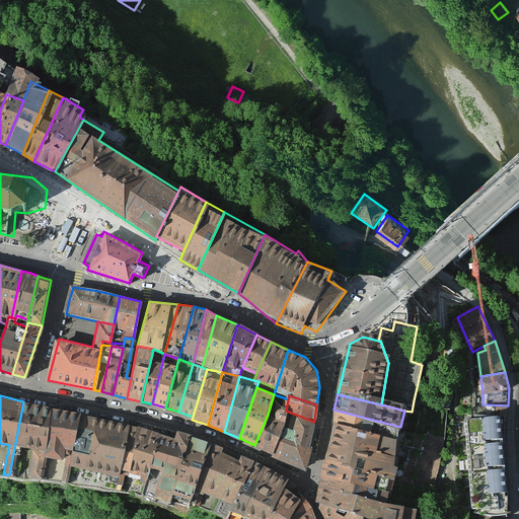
[(254,445),(272,453),(284,424),(286,411),(288,399),(283,397),(280,406),(276,410),(275,413),(276,417),(268,415),(254,445)]
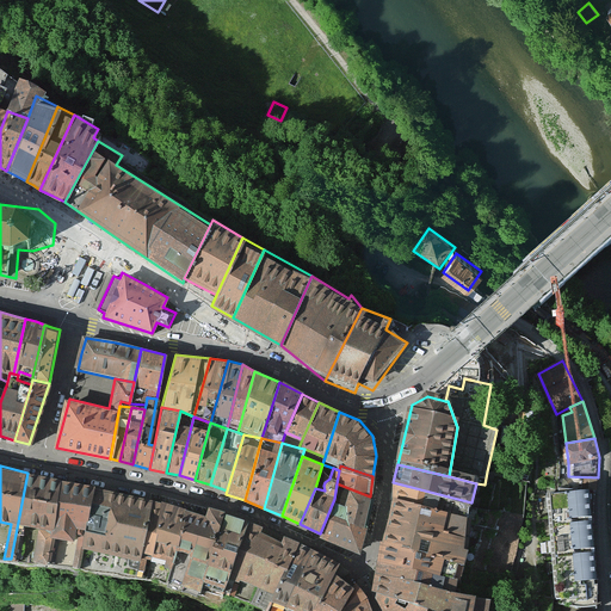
[(38,559),(57,480),(28,473),(11,559),(17,559),(23,525),(36,528),(29,559),(38,559)]
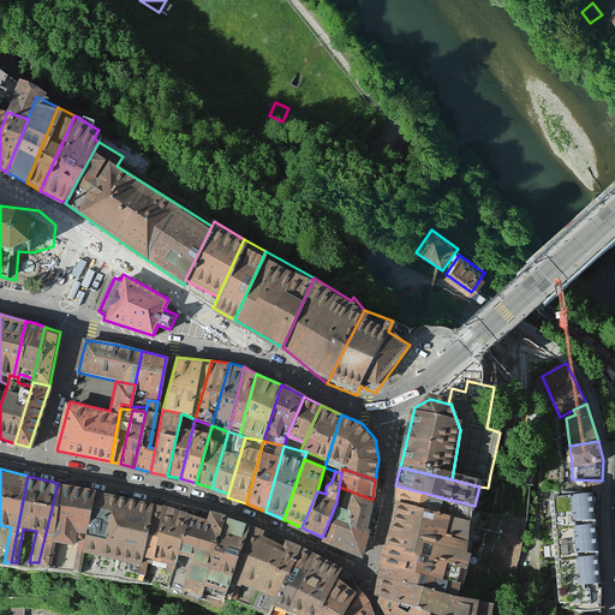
[(561,494),(551,495),(560,602),(571,602),(571,608),(601,608),(599,584),(597,517),(602,481),(572,479),(563,478),(561,494)]
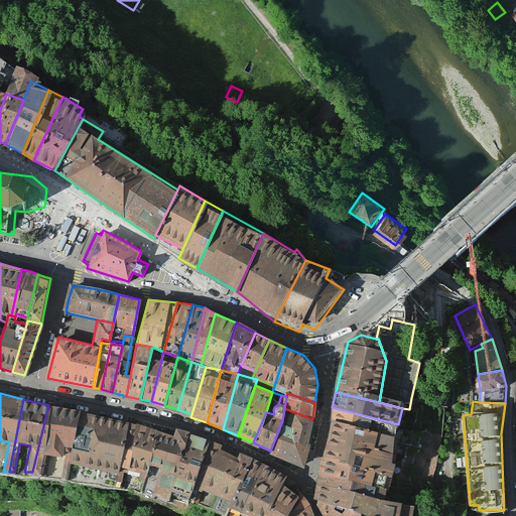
[(69,459),(78,411),(48,405),(32,472),(41,472),(45,452),(59,454),(61,441),(68,442),(61,476),(65,476),(69,459)]
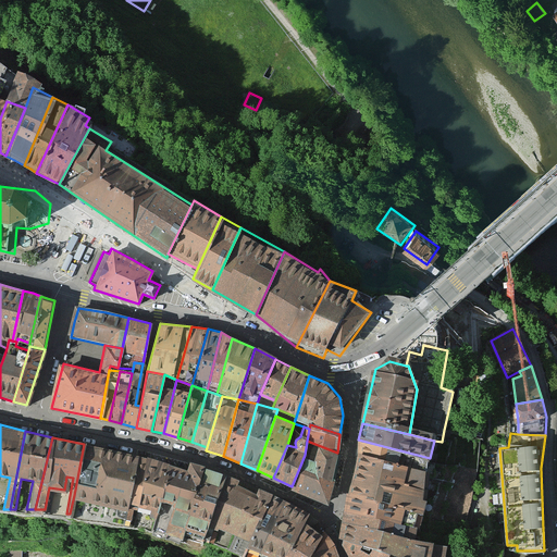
[(430,458),(358,440),(358,454),(428,470),(430,458)]
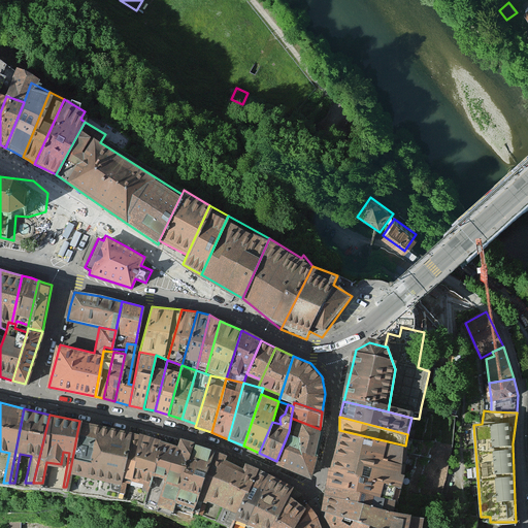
[(310,475),(320,429),(291,418),(289,431),(276,461),(310,475)]
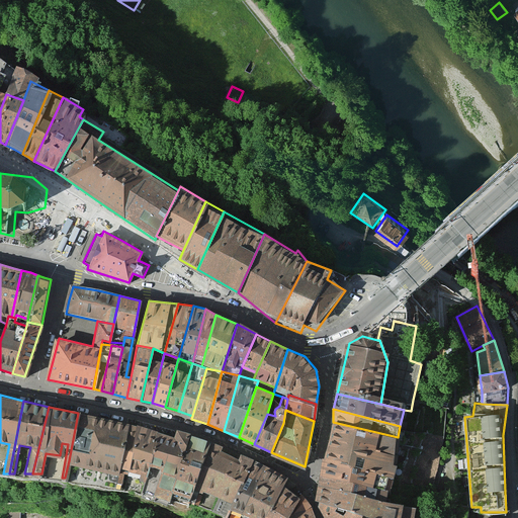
[(115,470),(125,424),(78,413),(69,460),(115,470)]
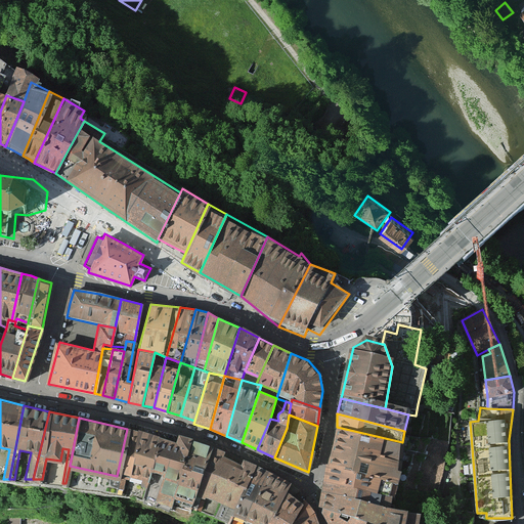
[(336,436),(329,463),(397,480),(402,442),(337,427),(336,436)]
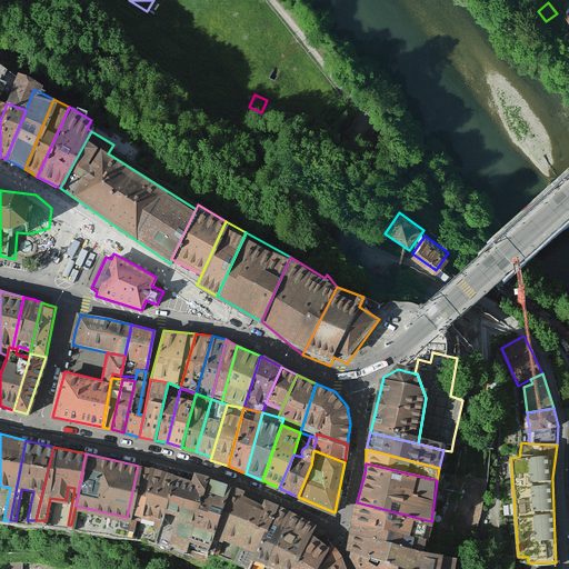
[(139,513),(148,468),(138,466),(127,517),(123,533),(130,535),(136,512),(139,513)]
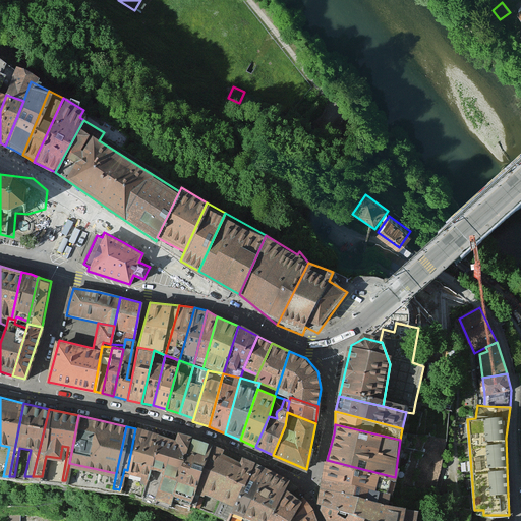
[(145,481),(158,436),(135,428),(127,470),(139,474),(137,479),(145,481)]
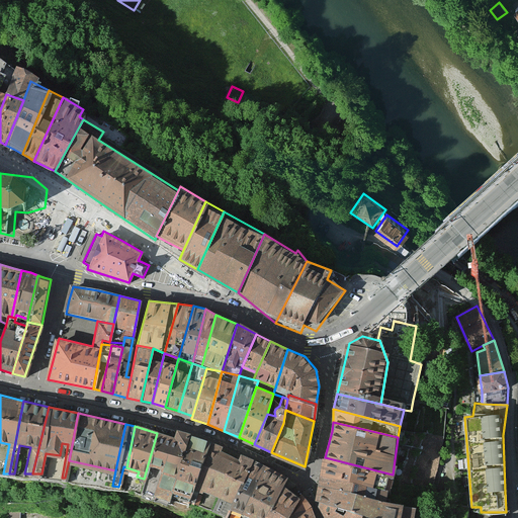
[(189,437),(190,435),(174,430),(173,433),(172,437),(157,433),(144,479),(140,490),(167,497),(169,491),(189,437)]
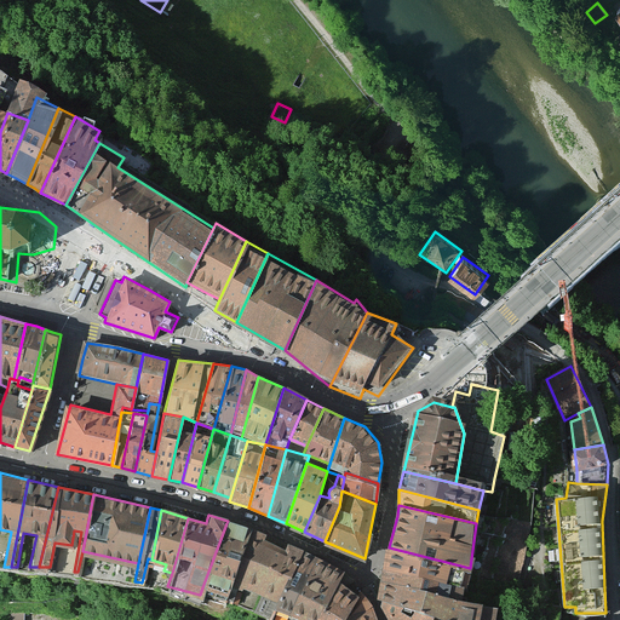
[(248,532),(250,529),(228,521),(227,523),(202,587),(222,595),(248,532)]
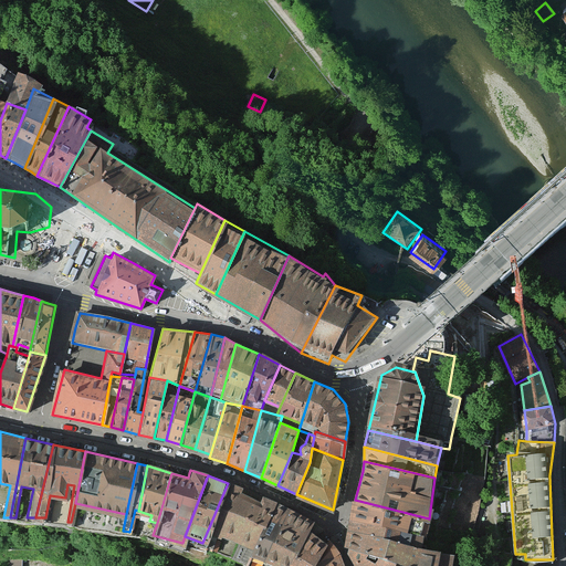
[(271,503),(272,502),(261,496),(261,498),(260,500),(240,493),(241,490),(242,488),(228,483),(227,485),(202,543),(213,547),(219,532),(238,540),(231,554),(247,562),(249,554),(271,503)]
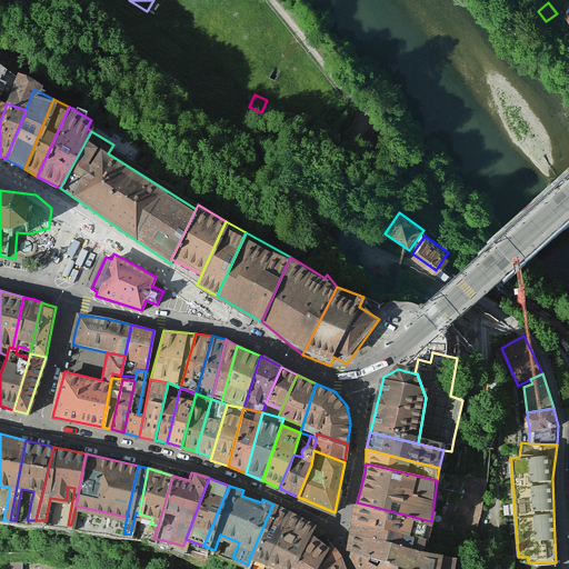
[(357,502),(351,521),(427,538),(431,521),(357,502)]
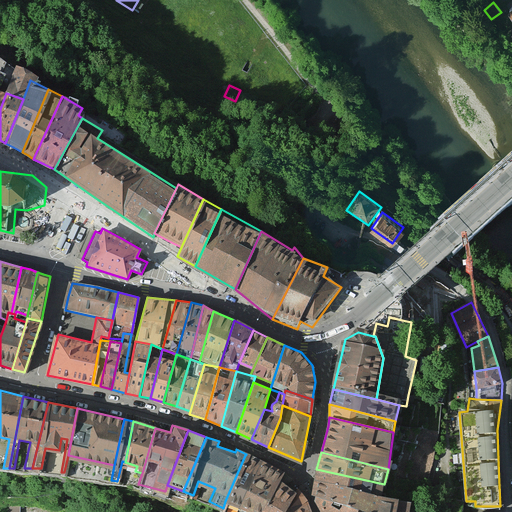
[(259,463),(259,461),(246,454),(245,455),(225,501),(237,506),(259,463)]
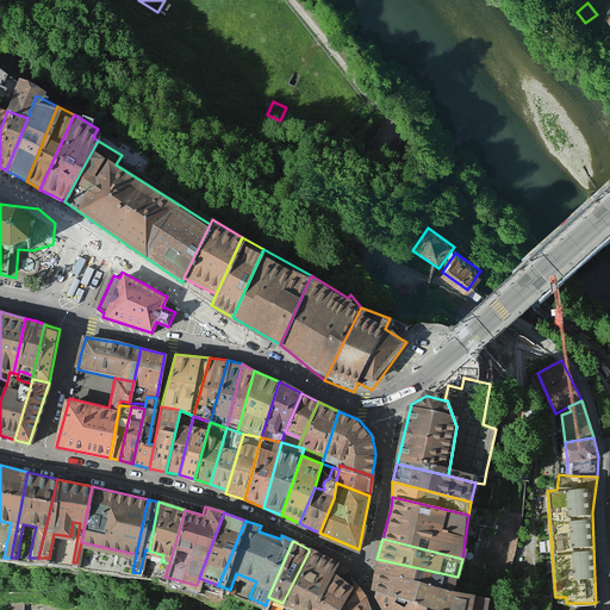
[(298,609),(311,609),(335,568),(336,566),(337,562),(309,549),(309,552),(282,603),(298,609)]
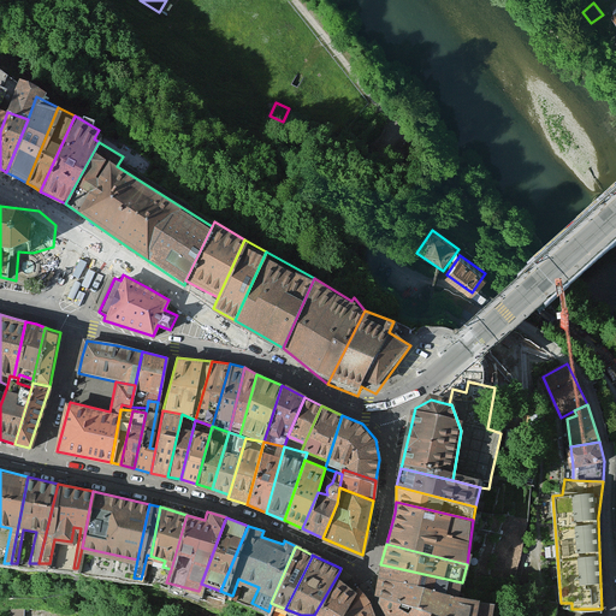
[(380,564),(378,576),(458,597),(462,582),(380,564)]
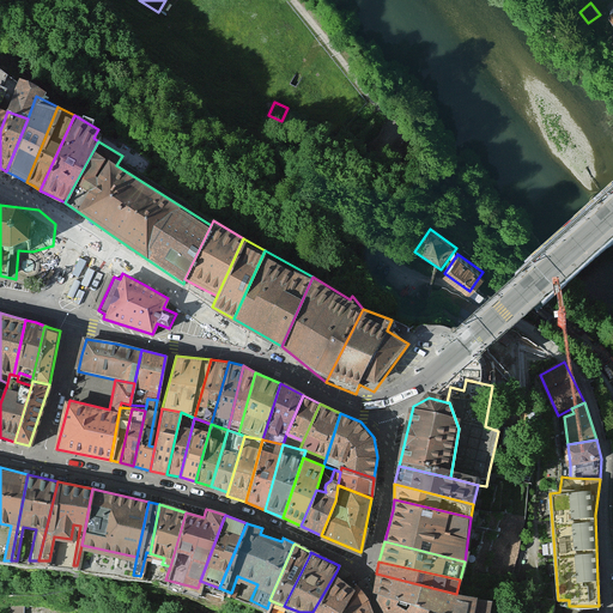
[(338,612),(356,584),(337,571),(313,612),(338,612)]
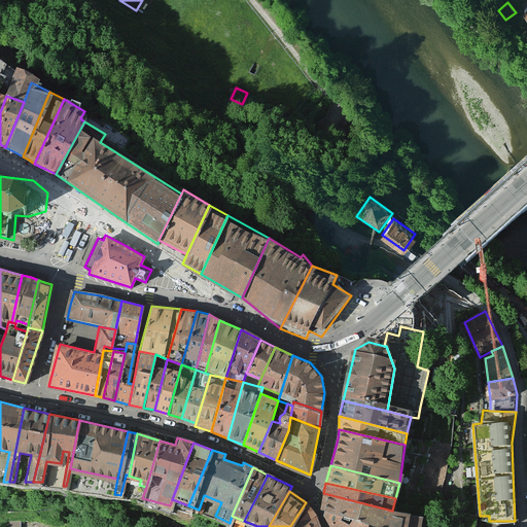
[(392,511),(323,493),(322,503),(334,526),(421,526),(423,518),(392,511)]
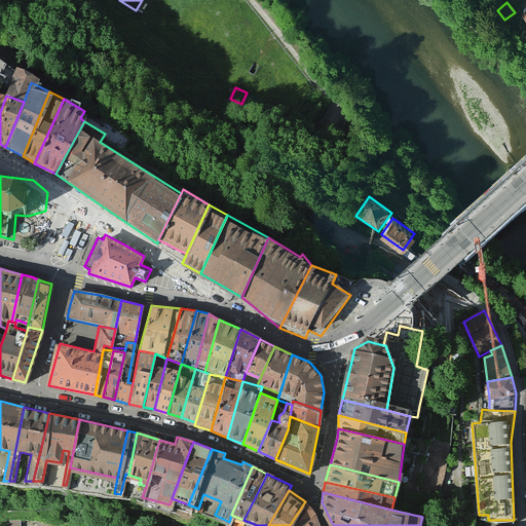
[(321,525),(314,512),(307,498),(306,500),(305,501),(290,525),(321,525)]
